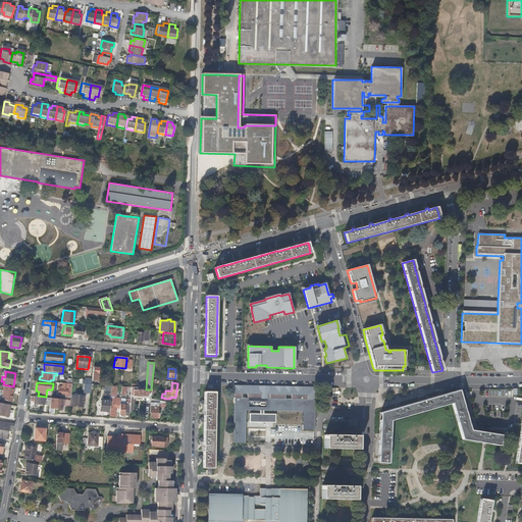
[(70,392),(71,384),(66,383),(62,383),(62,388),(61,388),(61,386),(59,386),(58,394),(65,395),(65,397),(70,398),(70,396),(70,392)]
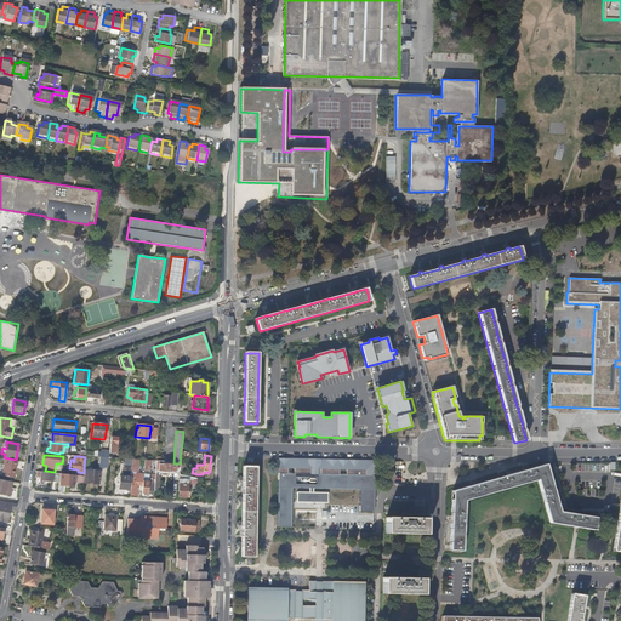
[(16,466),(17,461),(4,459),(0,476),(12,478),(15,466),(16,466)]
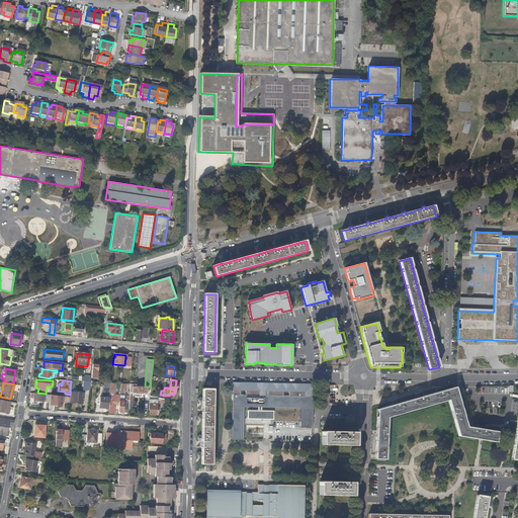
[(115,383),(110,383),(109,390),(108,397),(108,399),(107,408),(109,408),(109,412),(113,413),(113,410),(117,410),(118,396),(116,396),(116,393),(114,393),(115,383)]
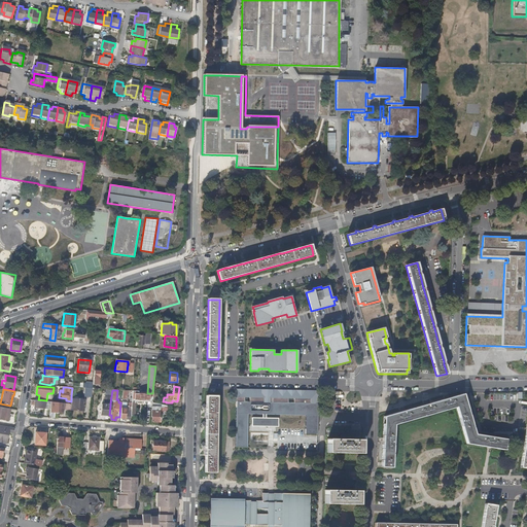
[(317,433),(317,430),(318,394),(317,394),(317,392),(315,392),(315,391),(307,391),(269,391),(260,390),(237,390),(236,437),(236,441),(236,447),(248,447),(248,415),(261,415),(266,415),(306,416),(306,429),(306,433),(317,433)]
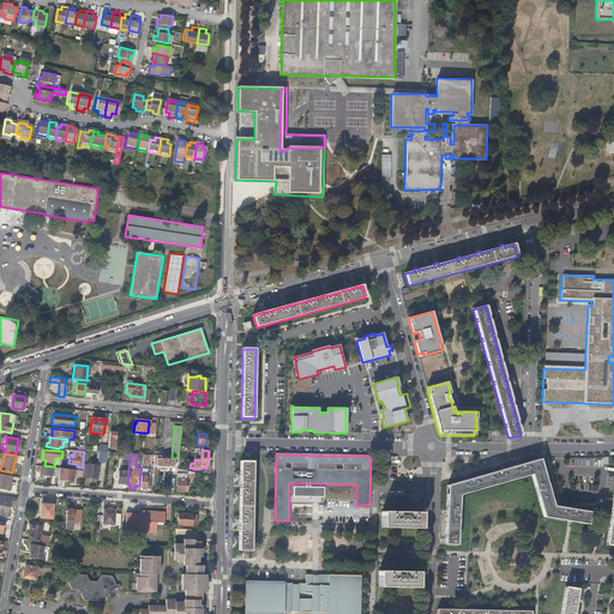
[(178,467),(178,458),(172,458),(172,459),(160,458),(160,457),(152,456),(152,458),(152,463),(156,463),(158,464),(173,465),(178,467)]
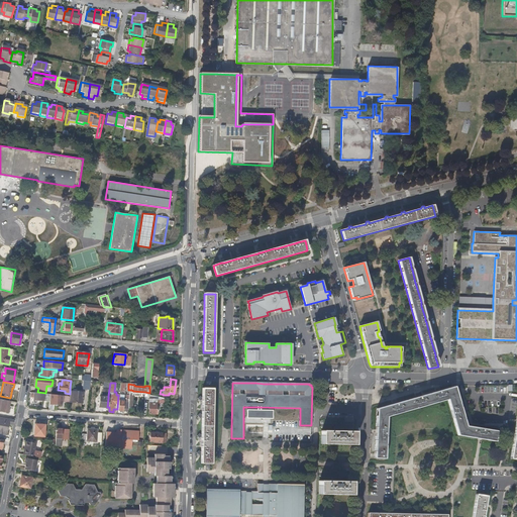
[(395,404),(392,405),(377,409),(377,418),(376,428),(375,454),(375,460),(386,460),(387,417),(447,399),(458,435),(480,439),(495,441),(497,431),(467,426),(461,412),(454,387),(440,391),(438,392),(435,392),(420,397),(418,397),(416,398),(397,404),(395,404)]
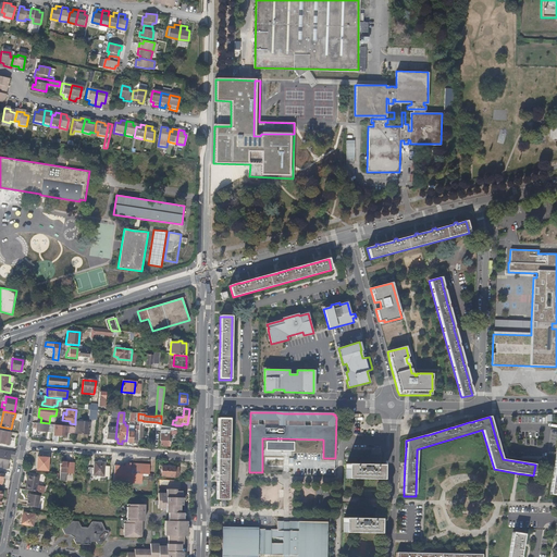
[(217,499),(227,499),(229,419),(218,419),(218,429),(218,430),(218,448),(218,470),(218,471),(218,487),(218,489),(217,491),(217,499)]
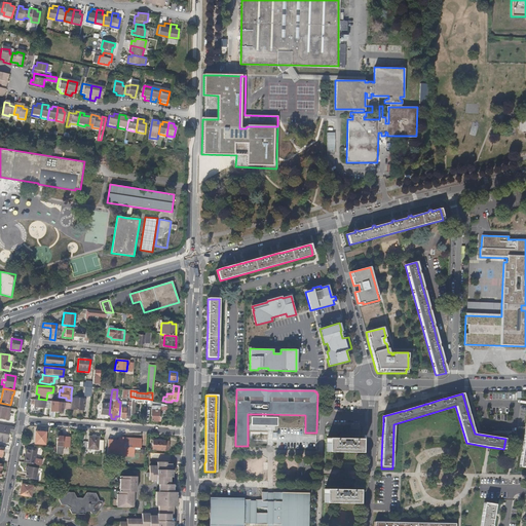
[(84,400),(78,399),(72,398),(71,410),(84,411),(84,400)]
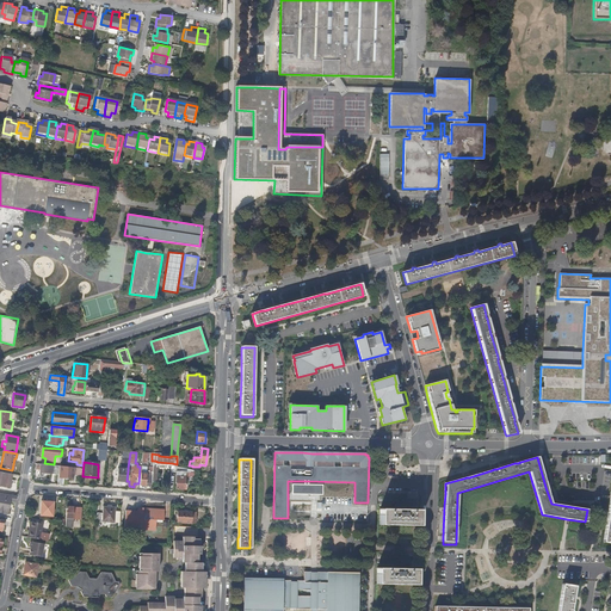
[(59,467),(39,464),(39,470),(38,477),(42,477),(42,474),(59,475),(59,467)]
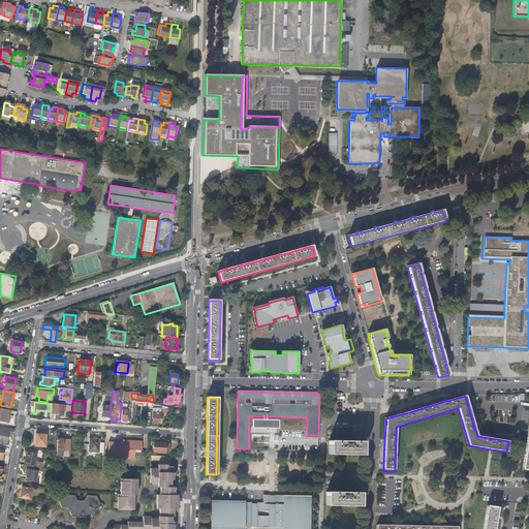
[(52,404),(51,404),(51,411),(51,414),(55,414),(59,415),(59,414),(63,415),(64,405),(52,404)]
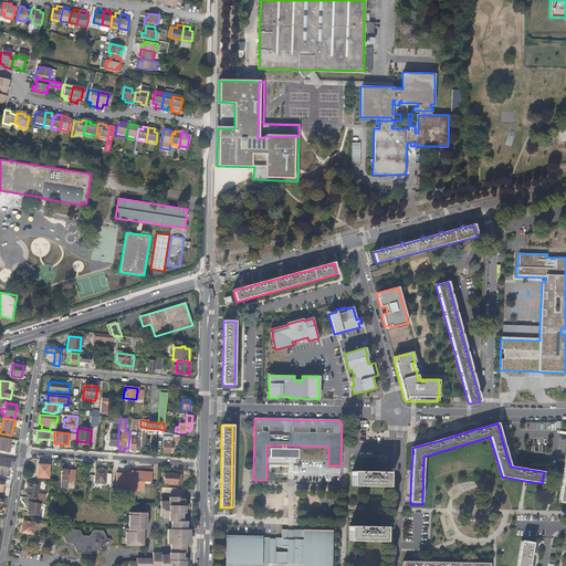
[(171,446),(171,439),(171,437),(174,437),(174,433),(163,432),(161,448),(163,448),(163,450),(163,453),(173,454),(173,448),(171,448),(171,446)]
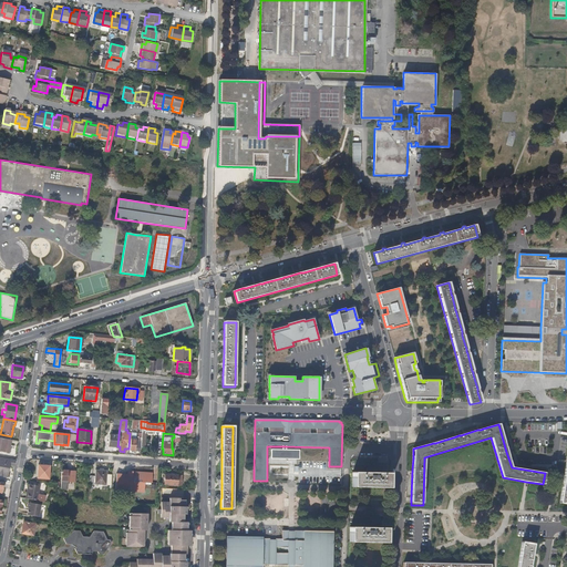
[(107,446),(117,447),(117,446),(119,436),(116,435),(109,435),(107,446)]
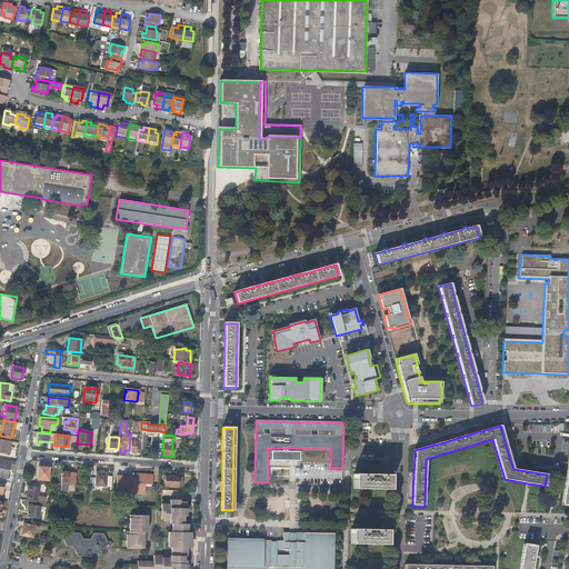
[(282,451),(271,451),(271,460),(299,460),(299,451),(287,451),(287,448),(282,448),(282,451)]
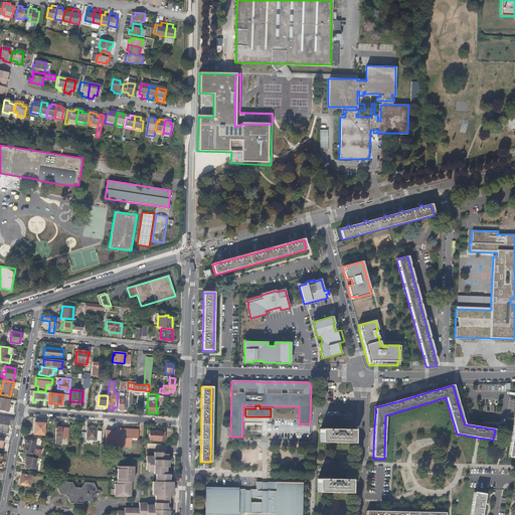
[(12,423),(13,417),(0,415),(0,432),(6,434),(8,422),(12,423)]
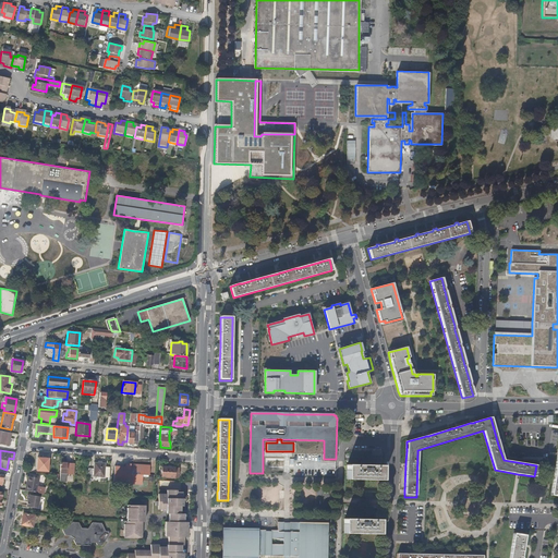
[(48,458),(36,458),(36,470),(47,471),(48,458)]
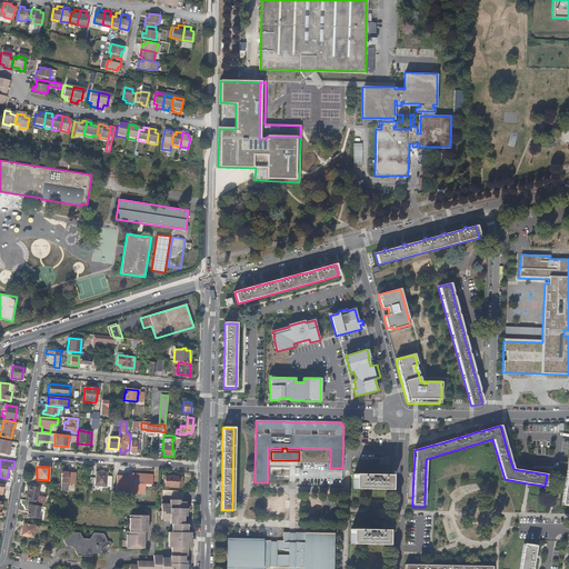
[(75,472),(61,471),(60,490),(68,491),(68,483),(75,483),(75,472)]
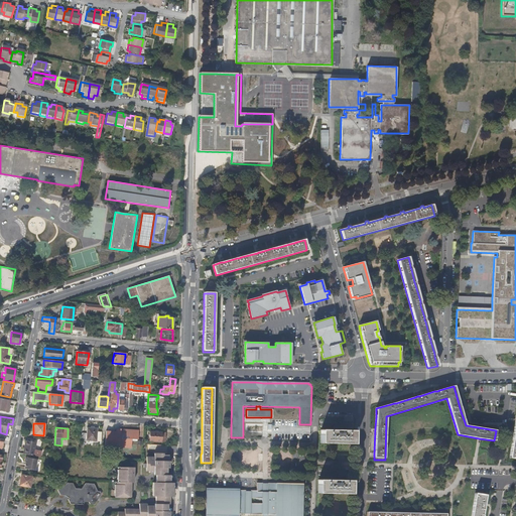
[(87,433),(82,433),(81,440),(96,441),(97,429),(87,428),(87,433)]
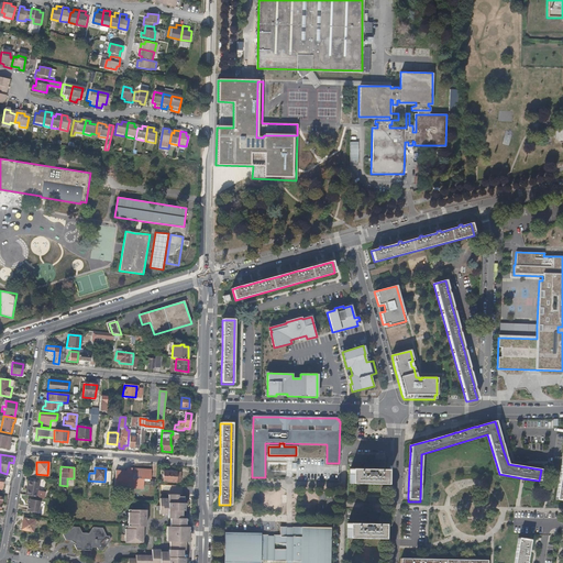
[(136,487),(138,468),(131,468),(128,468),(128,471),(116,471),(114,484),(121,484),(121,486),(136,487)]
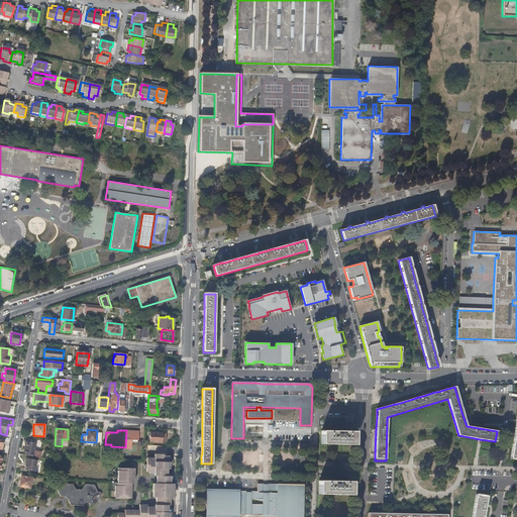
[(139,431),(126,430),(125,447),(131,448),(132,439),(138,440),(139,431)]
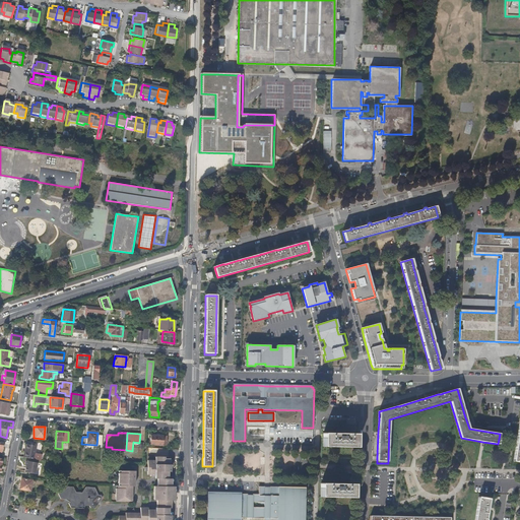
[(347,435),(324,434),(324,447),(356,448),(356,435),(347,435)]
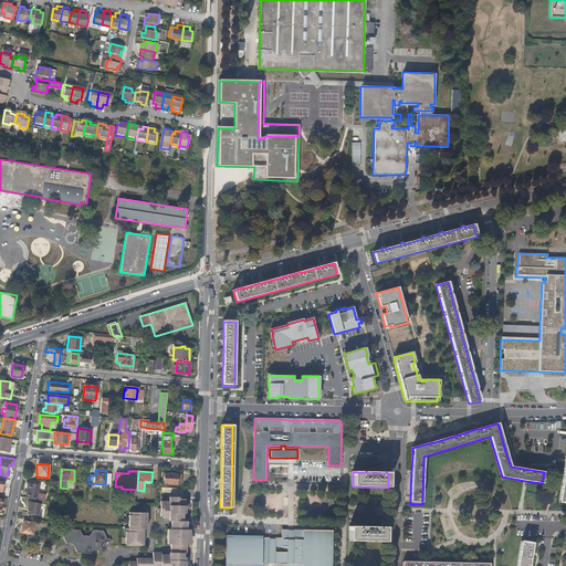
[(164,484),(165,484),(176,484),(176,474),(164,473),(164,484)]
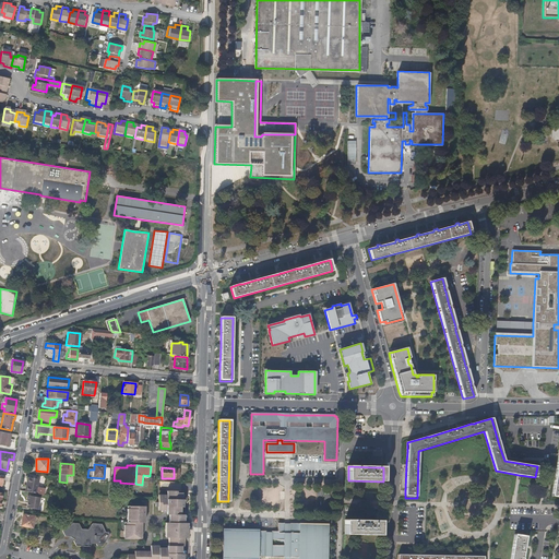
[(27,478),(24,492),(43,496),(44,489),(37,488),(38,480),(27,478)]
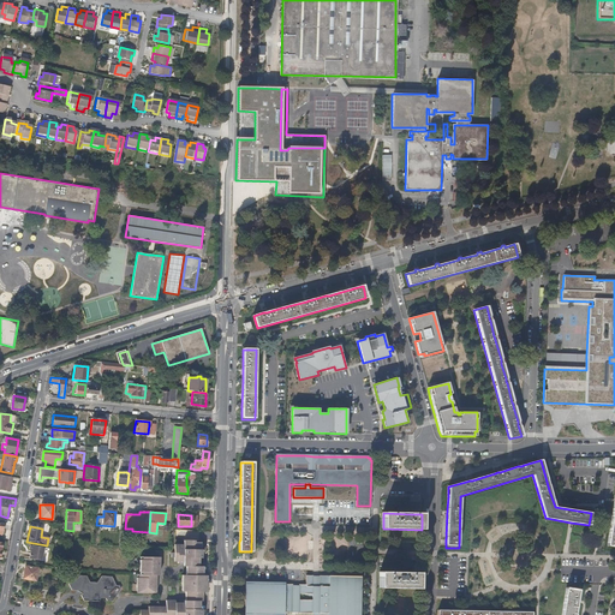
[(179,544),(175,544),(174,562),(178,562),(178,565),(181,565),(181,566),(184,567),(185,567),(185,569),(184,574),(181,574),(180,591),(185,591),(185,596),(185,599),(183,601),(183,602),(175,602),(175,601),(173,601),(166,601),(166,607),(162,607),(151,607),(149,607),(148,610),(148,614),(201,614),(201,609),(198,609),(198,601),(202,601),(202,597),(202,591),(206,592),(206,575),(202,575),(202,566),(198,566),(198,557),(201,557),(201,549),(183,549),(183,544),(179,544)]
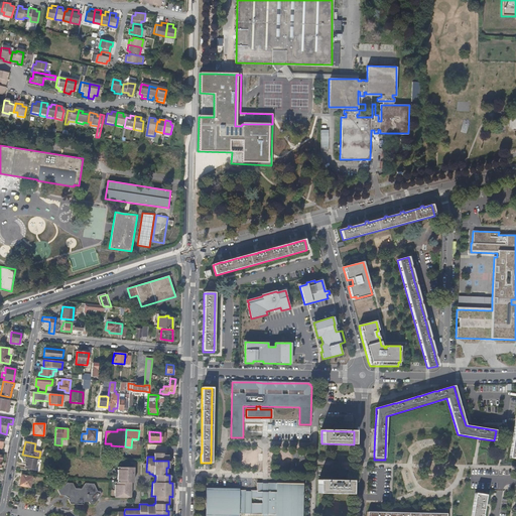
[(36,460),(25,458),(24,461),(25,461),(23,470),(34,472),(36,460)]
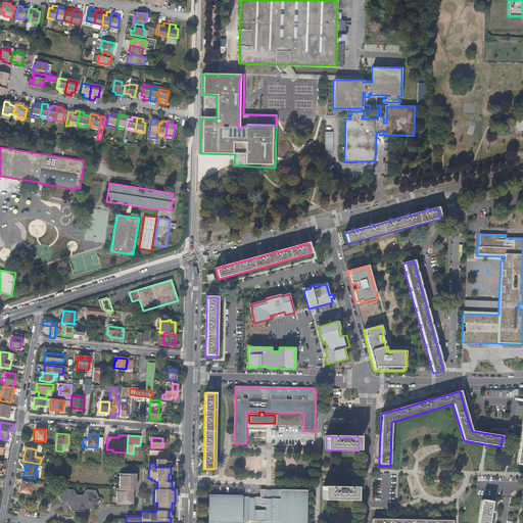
[(135,473),(120,473),(120,476),(117,476),(117,486),(120,486),(120,488),(117,489),(117,491),(114,491),(114,502),(116,502),(117,505),(132,505),(132,497),(132,489),(134,489),(135,481),(135,473)]
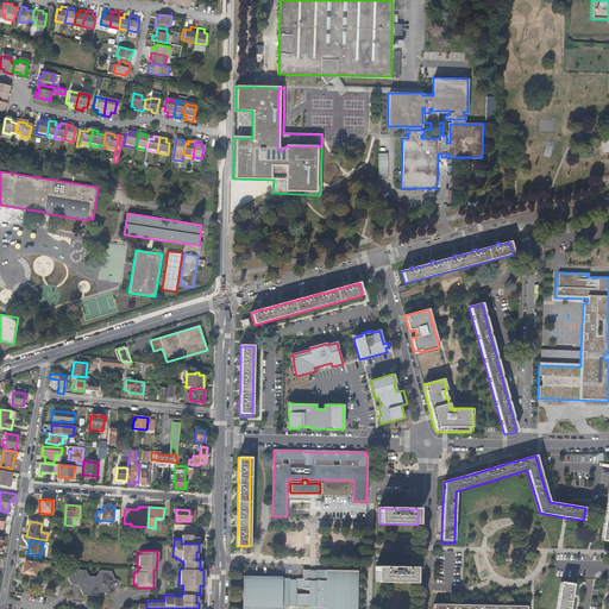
[(37,563),(25,560),(24,567),(22,566),(20,572),(35,576),(37,563)]
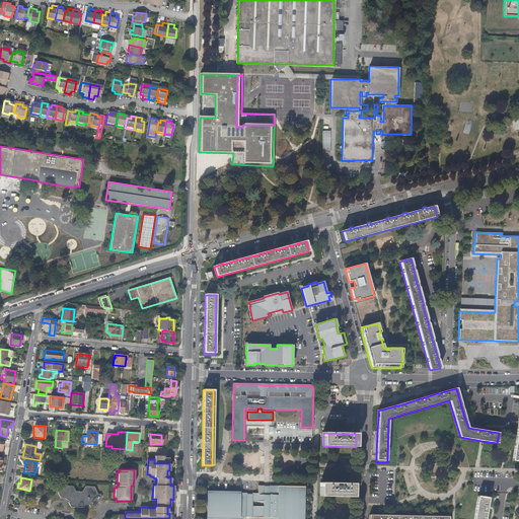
[(353,497),(354,484),(341,484),(320,484),(320,496),(353,497)]
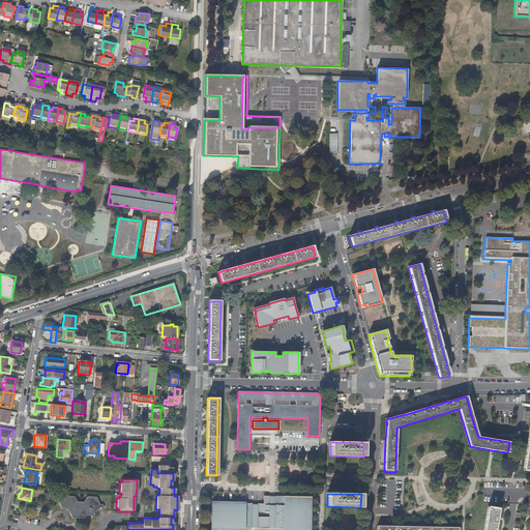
[(62,498),(58,503),(61,508),(64,508),(66,508),(68,510),(69,511),(69,512),(70,517),(85,518),(86,516),(91,516),(92,518),(96,518),(104,507),(102,504),(99,504),(95,496),(86,496),(84,500),(83,501),(77,501),(74,496),(67,495),(66,498),(62,498)]
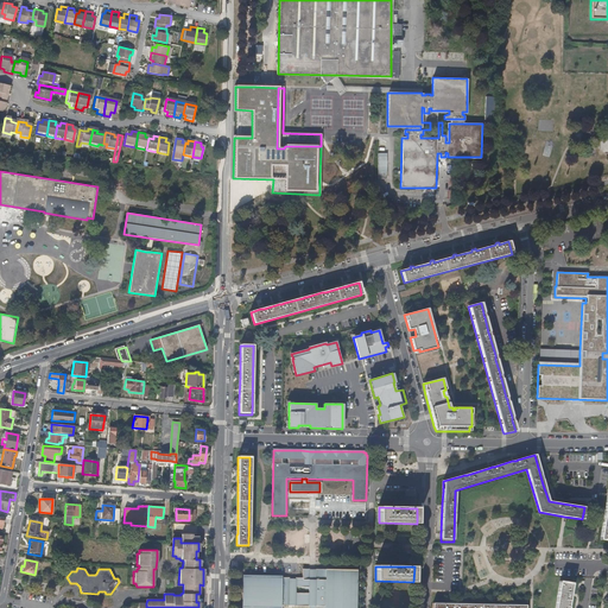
[(315,607),(355,607),(358,570),(303,570),(303,578),(296,578),(296,580),(290,580),(290,578),(249,577),(242,577),(242,607),(266,607),(282,607),(283,606),(309,607),(315,607)]
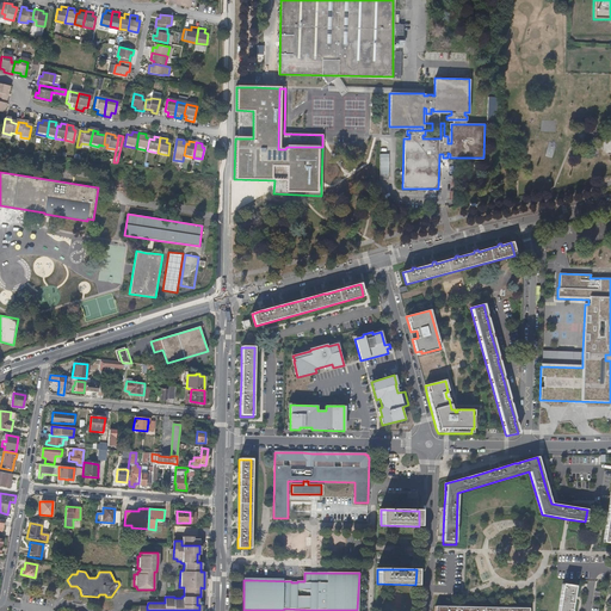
[(557,610),(571,610),(573,599),(573,598),(573,596),(575,586),(562,584),(557,610)]
